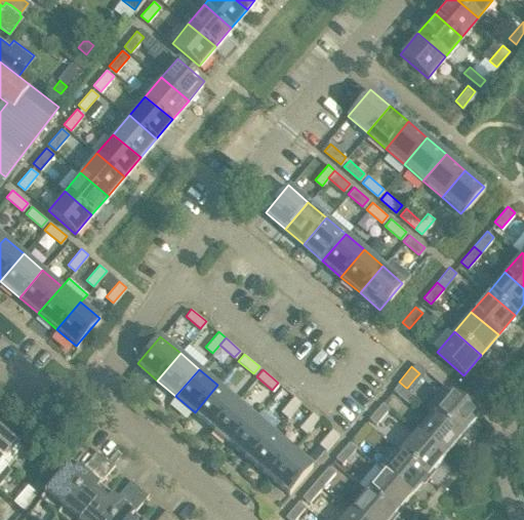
[(414,395),(406,388),(399,382),(393,389),(408,402),(414,395)]
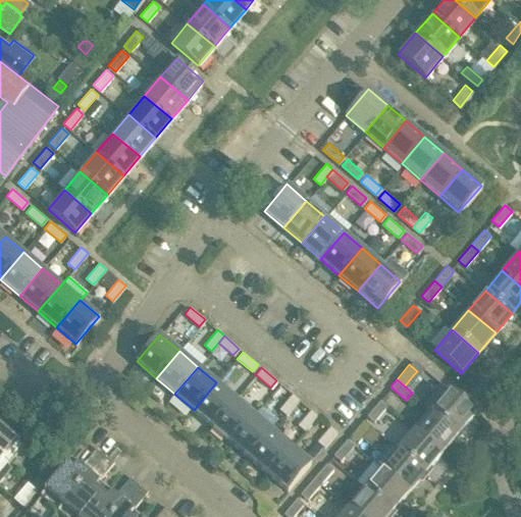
[(216,382),(194,410),(212,425),(235,399),(216,382)]
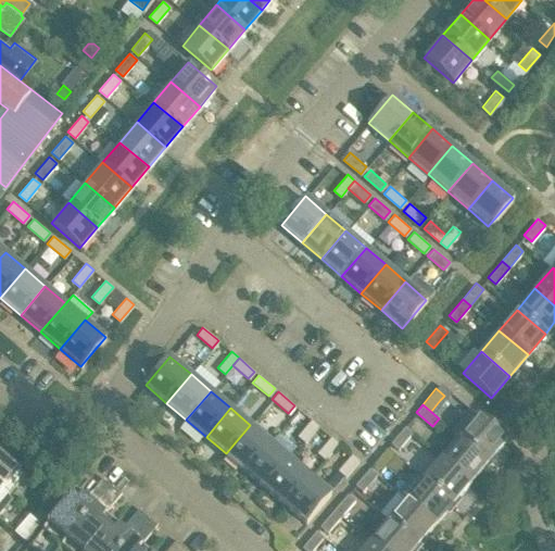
[(458,436),(488,461),(506,439),(477,414),(458,436)]
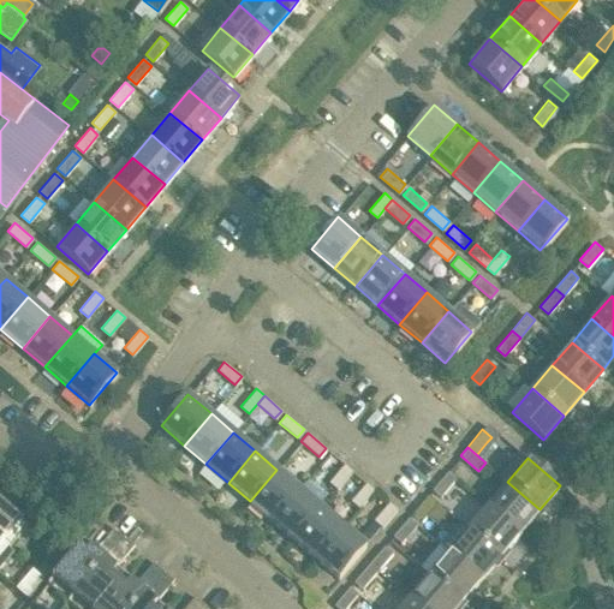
[(337,488),(352,470),(344,464),(329,482),(337,488)]
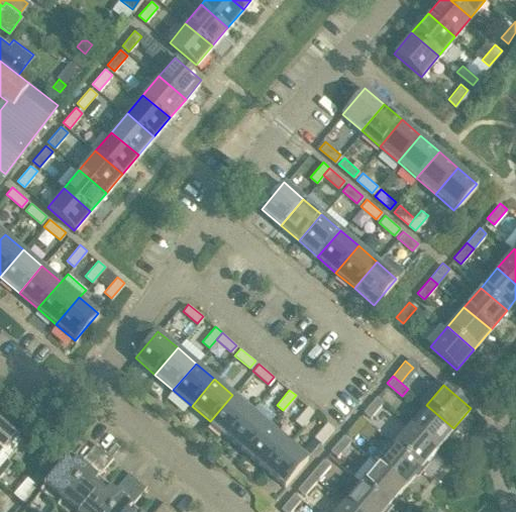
[(228,437),(251,410),(232,395),(210,421),(228,437)]
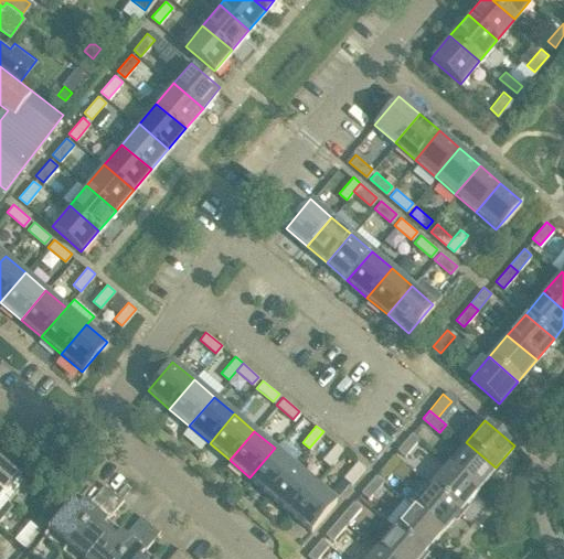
[(405,455),(418,439),(411,432),(397,449),(405,455)]
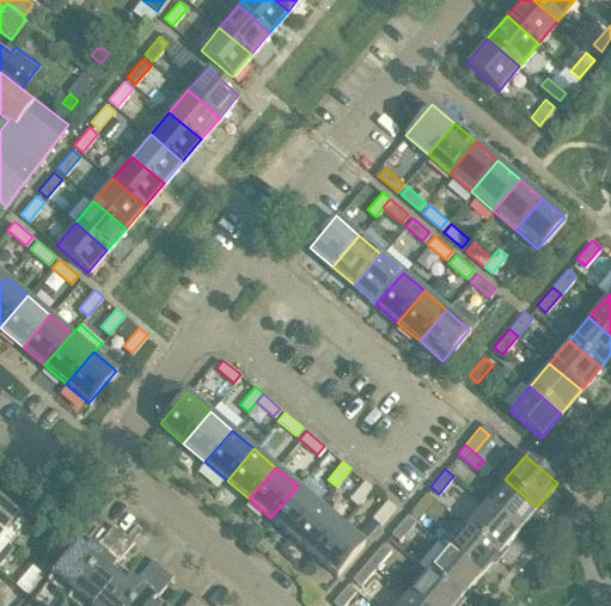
[(358,505),(373,487),(364,479),(349,497),(358,505)]
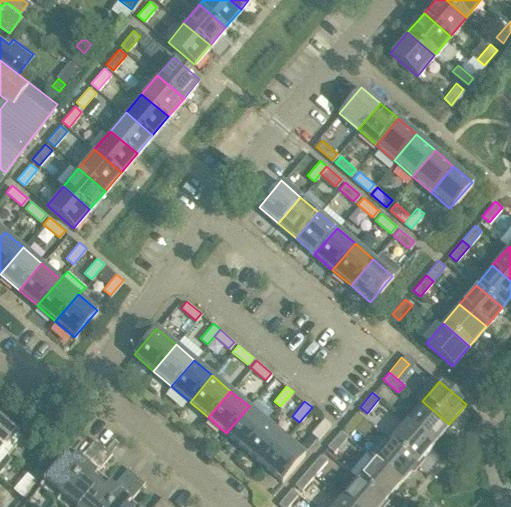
[(406,420),(432,443),(449,424),(422,401),(406,420)]
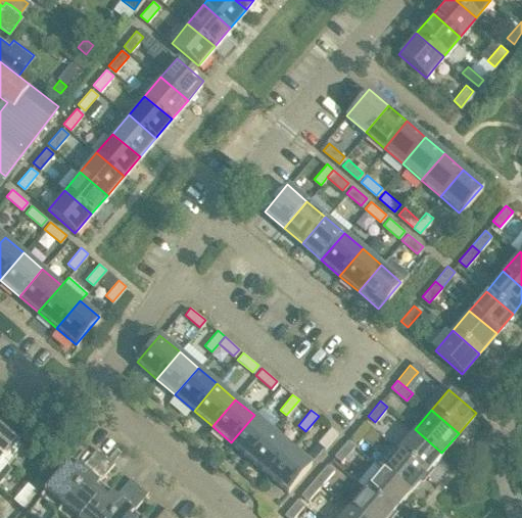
[(254,415),(231,442),(250,458),(273,431),(254,415)]
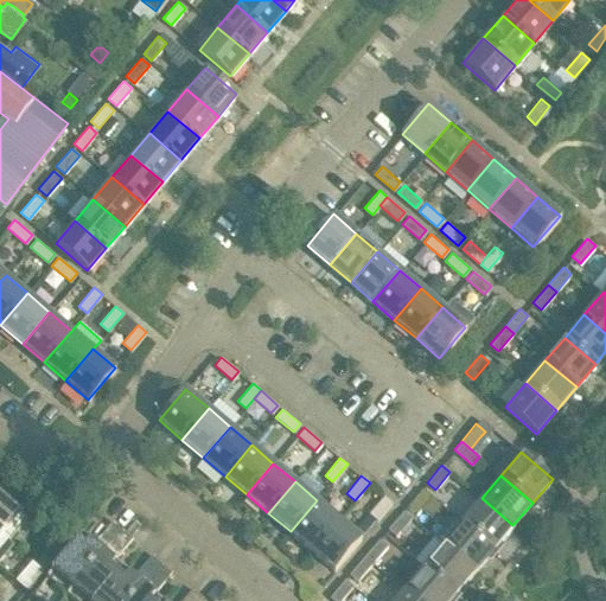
[(407,505),(416,512),(431,494),(422,487),(407,505)]
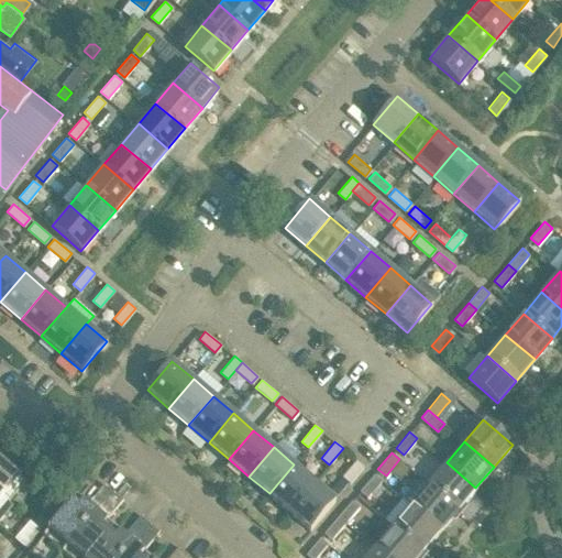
[(349,482),(363,466),(355,459),(341,476),(349,482)]
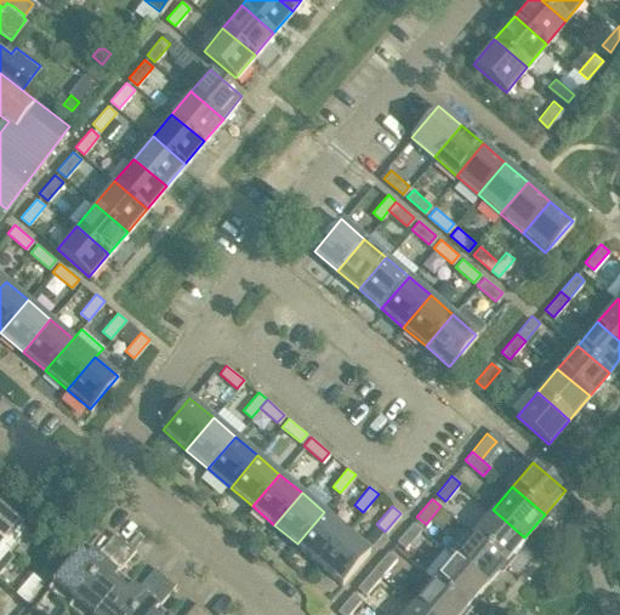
[(0,545),(3,547),(20,528),(26,533),(27,531),(0,508),(0,545)]
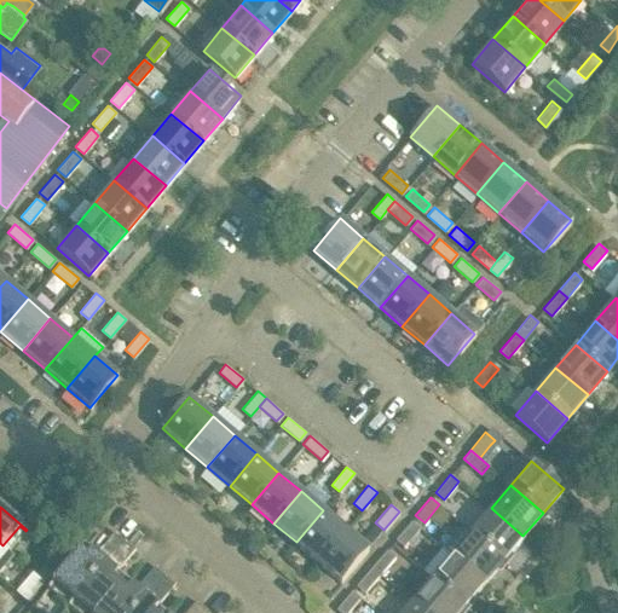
[(503,559),(523,536),(491,508),(471,531),(503,559)]
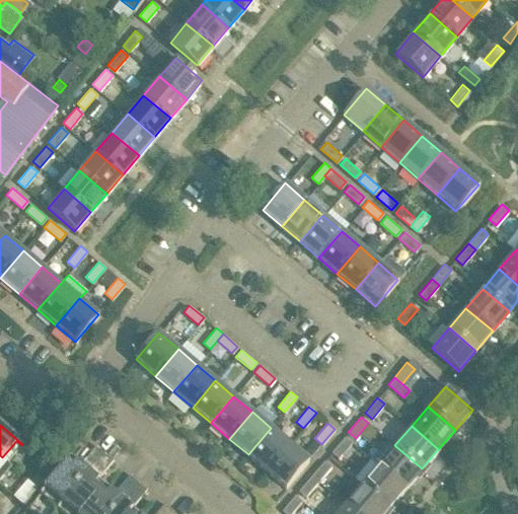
[(267,470),(289,444),(271,428),(248,454),(267,470)]
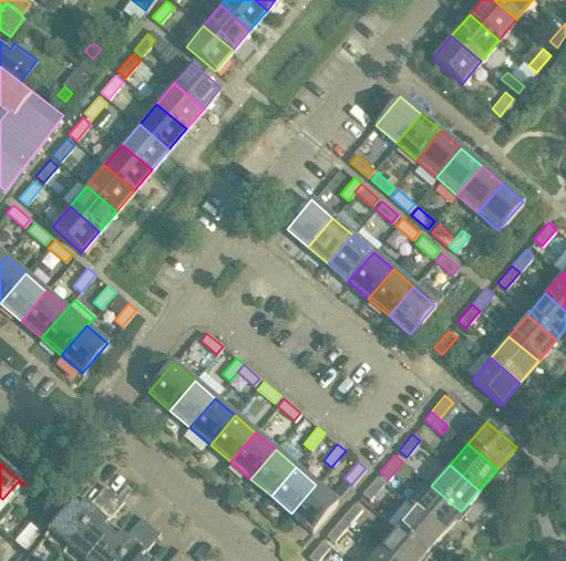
[(370,499),(384,482),(377,476),(362,492),(370,499)]
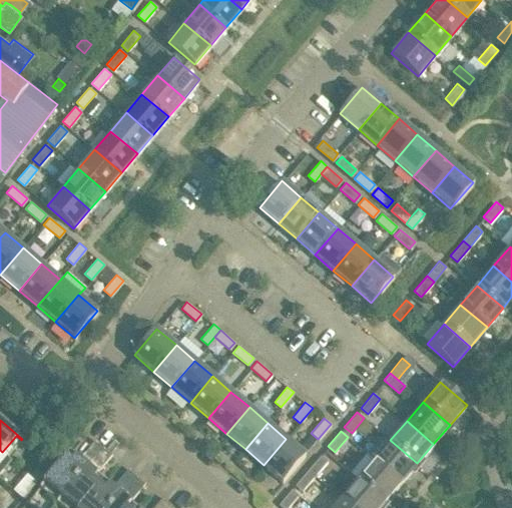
[(417,463),(390,440),(383,433),(366,453),(374,460),(401,483),(417,463)]
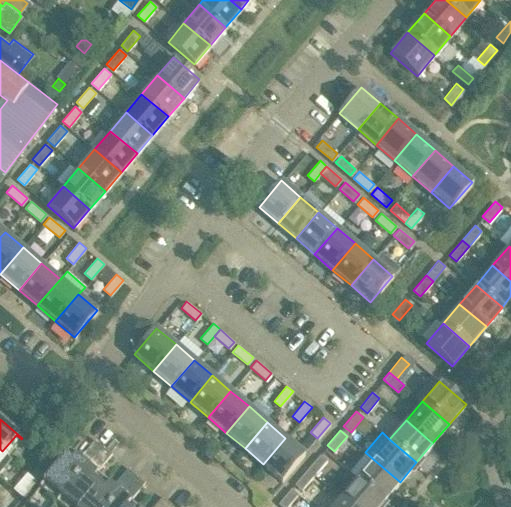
[(59,495),(103,445),(94,437),(76,458),(68,451),(43,481),(59,495)]
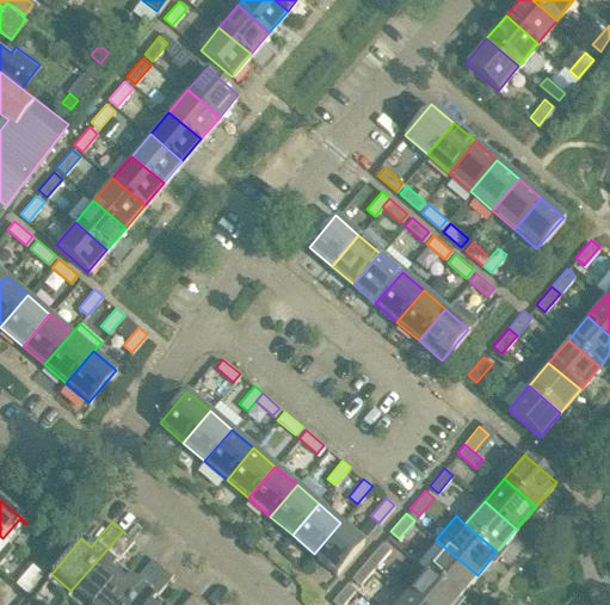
[(340,523),(314,554),(336,573),(363,542),(340,523)]
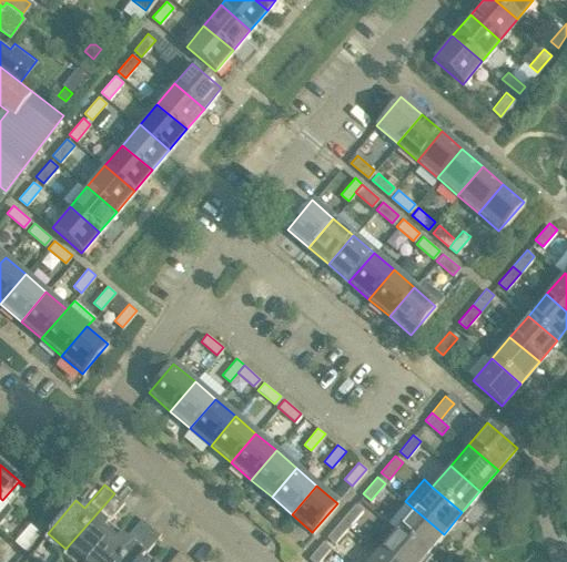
[(81,561),(87,561),(113,532),(103,524),(124,501),(114,493),(66,549),(81,561)]
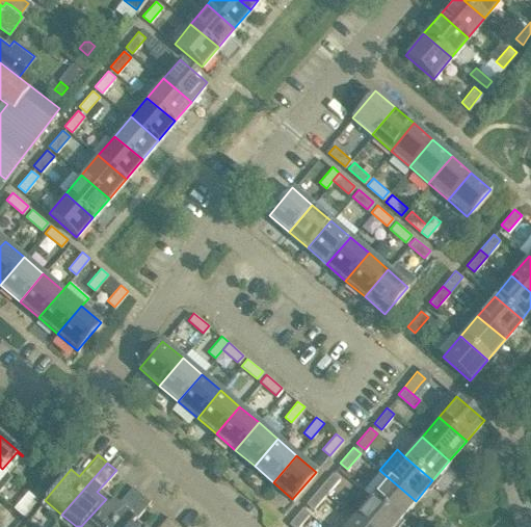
[(0,485),(9,475),(2,469),(0,467),(0,485)]
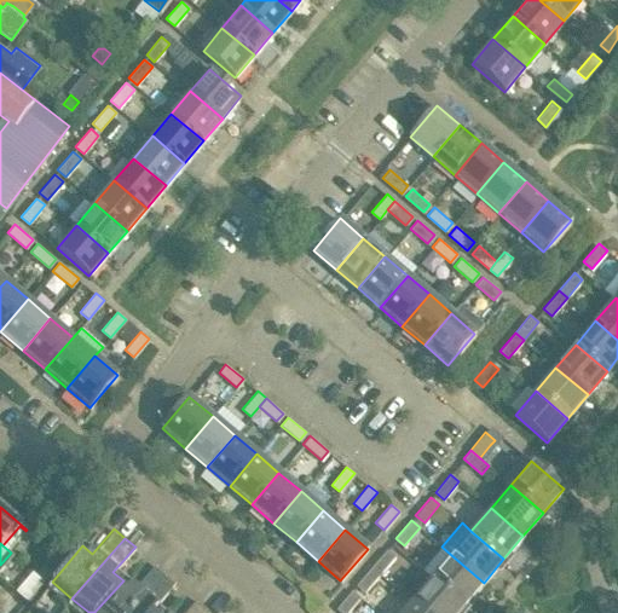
[(371,566),(380,573),(396,555),(387,548),(371,566)]
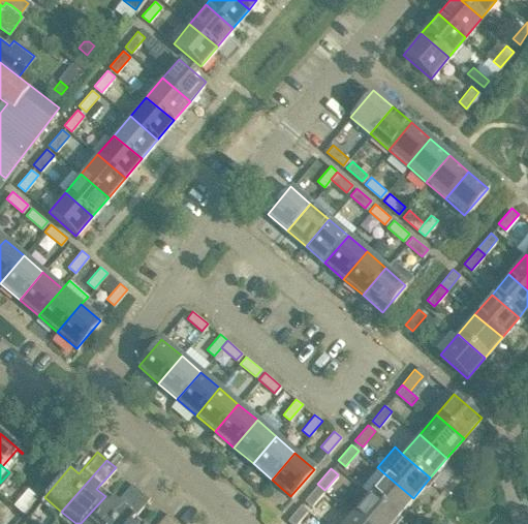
[(369,494),(396,518),(413,498),(385,474),(377,484),(369,494)]
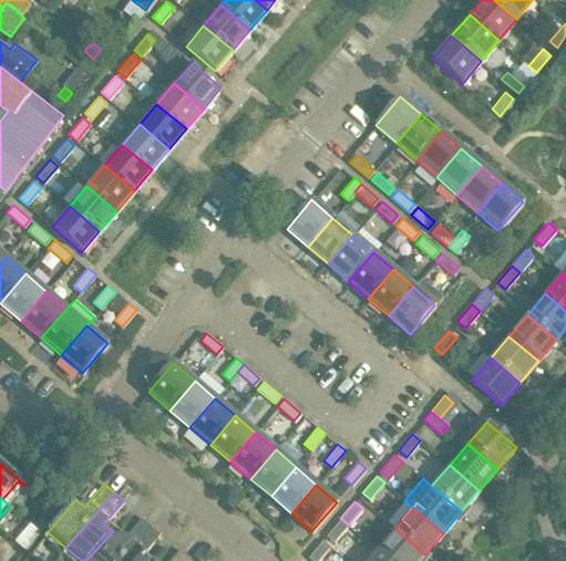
[(39,515),(32,522),(39,529),(47,520),(39,515)]
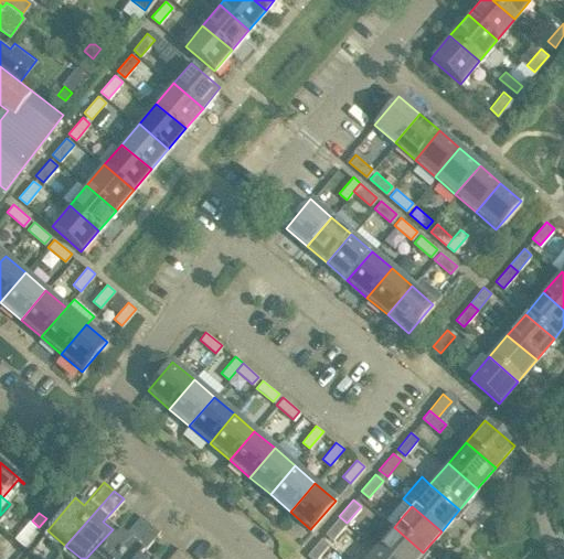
[(117,558),(150,522),(141,514),(121,537),(113,529),(86,558),(117,558)]
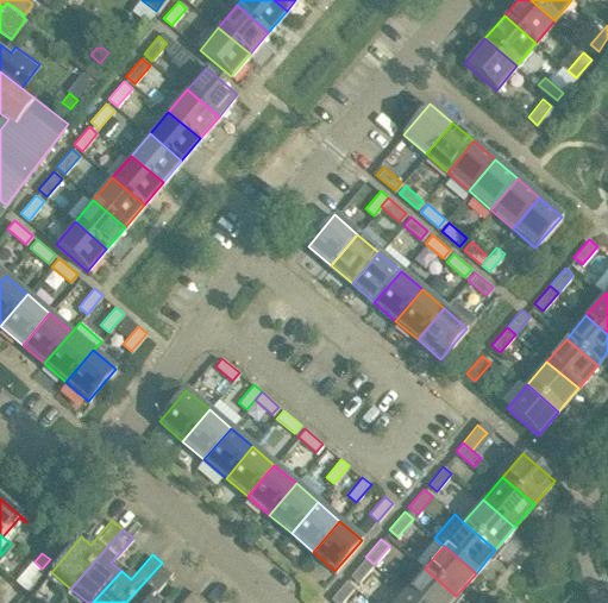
[(358,582),(374,564),(365,557),(350,575),(358,582)]
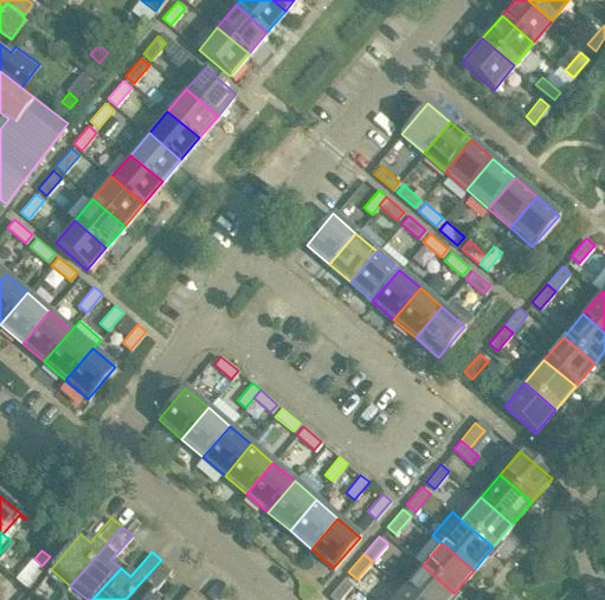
[(158,599),(150,593),(172,568),(161,560),(126,599),(158,599)]
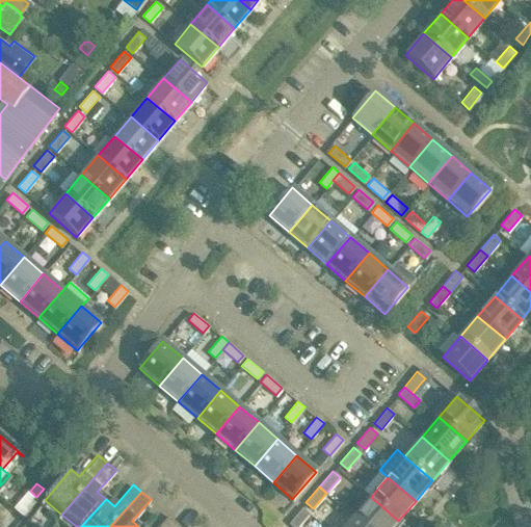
[(366,526),(392,526),(398,521),(371,497),(353,517),(366,526)]
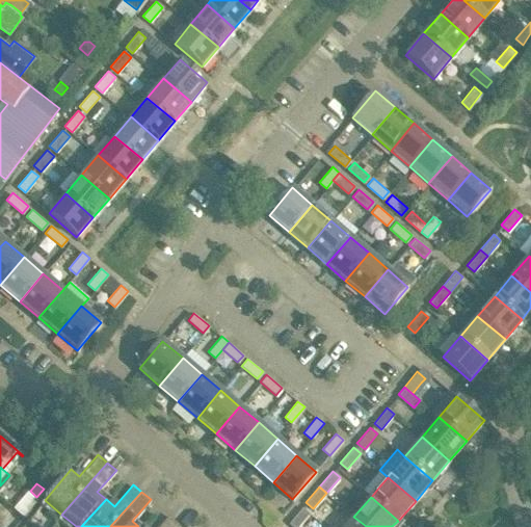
[(294,526),(297,526),(310,512),(302,506),(289,522),(294,526)]
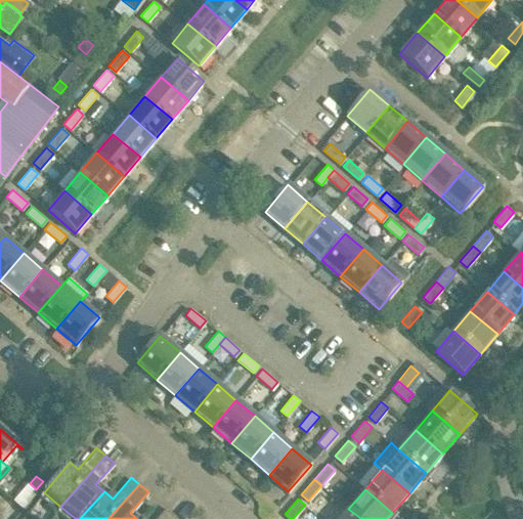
[(169,518),(174,514),(165,506),(154,518),(169,518)]
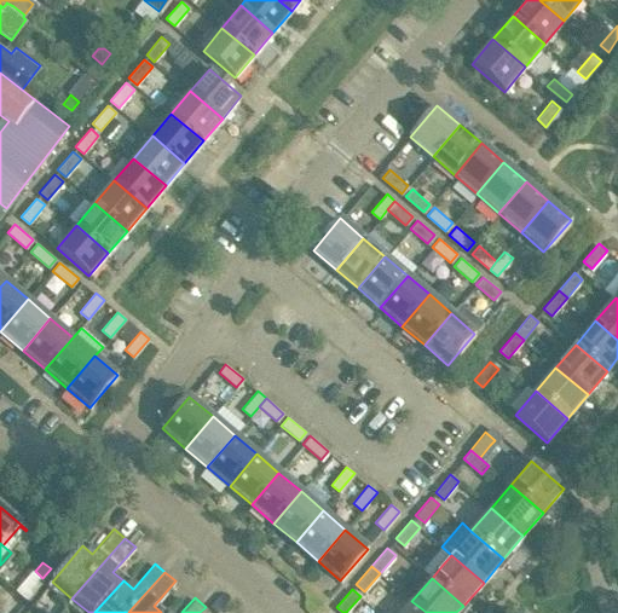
[(400,612),(426,612),(411,601),(400,612)]
